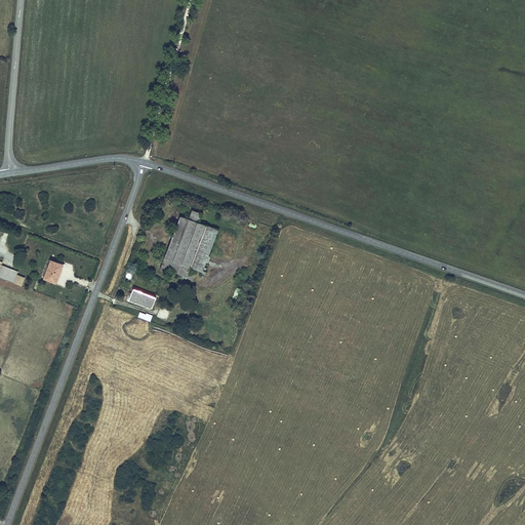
[(182,218),(166,263),(192,272),(208,228),(182,218)]
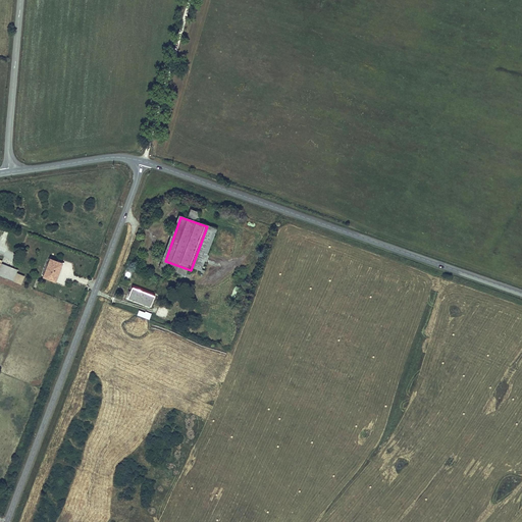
[(49,262),(42,279),(54,283),(59,272),(61,273),(64,265),(56,262),(55,265),(49,262)]
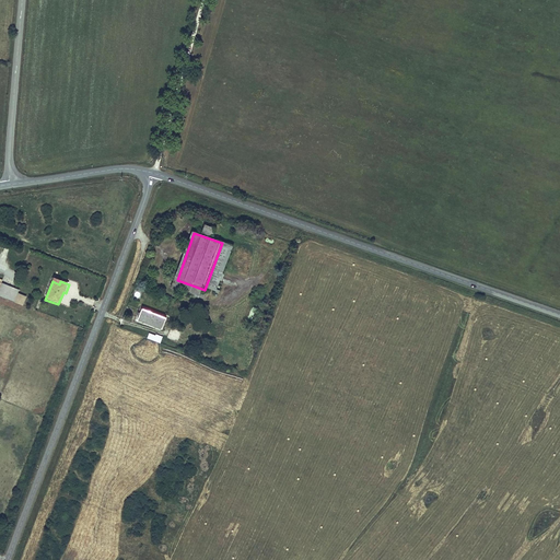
[(18,294),(19,291),(0,283),(0,296),(23,306),(26,296),(18,294)]
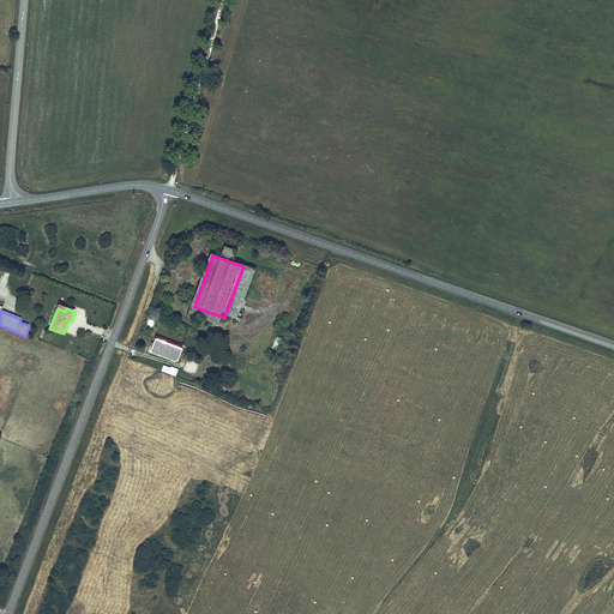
[(151,351),(157,354),(160,349),(178,355),(175,361),(179,362),(184,350),(156,339),(151,351)]
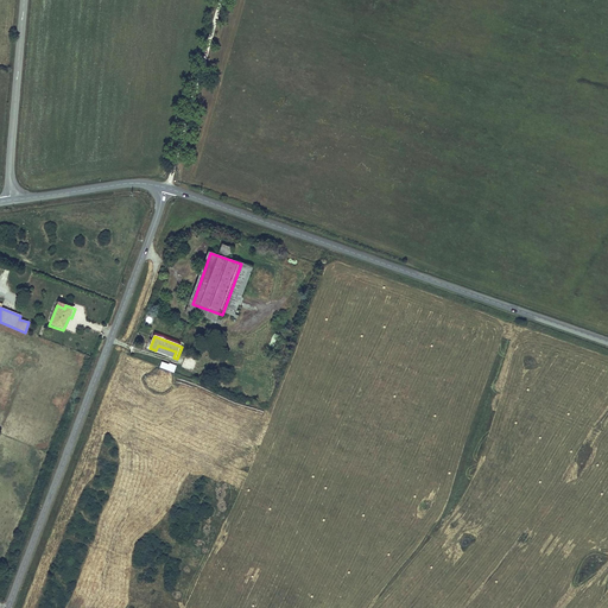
[(158,346),(156,350),(173,358),(176,352),(158,346)]
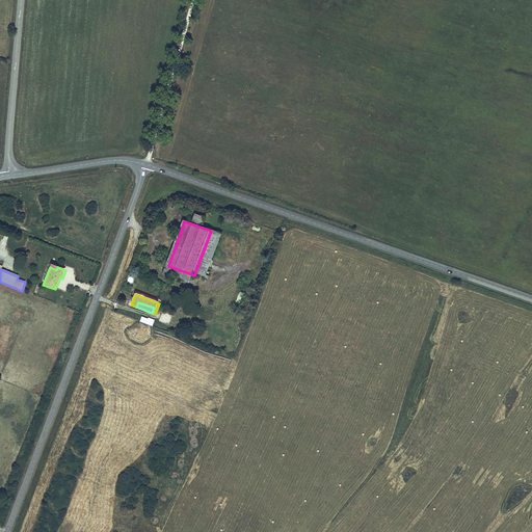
[(159,322),(168,325),(173,315),(163,311),(159,322)]
